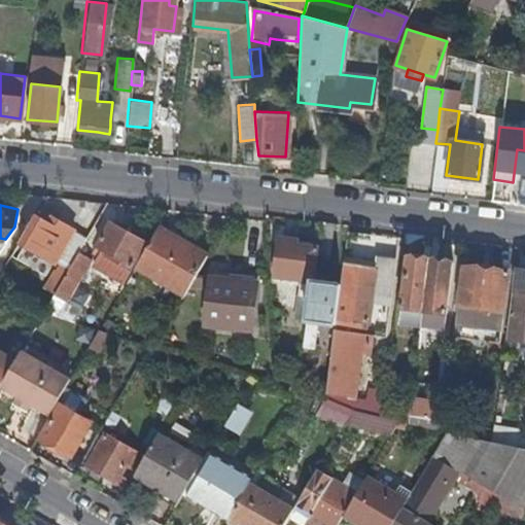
[(55,223),(35,212),(19,240),(55,259),(56,257),(61,260),(56,269),(54,268),(43,285),(53,290),(67,266),(77,250),(85,236),(73,229),(74,226),(58,218),(55,223)]
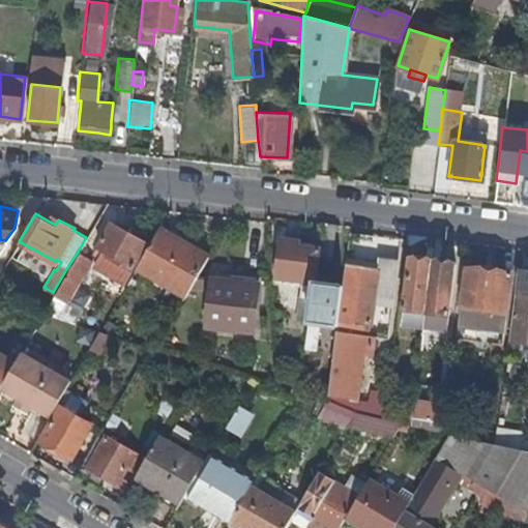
[(103,248),(100,254),(112,260),(104,275),(120,285),(145,242),(109,222),(95,244),(103,248)]
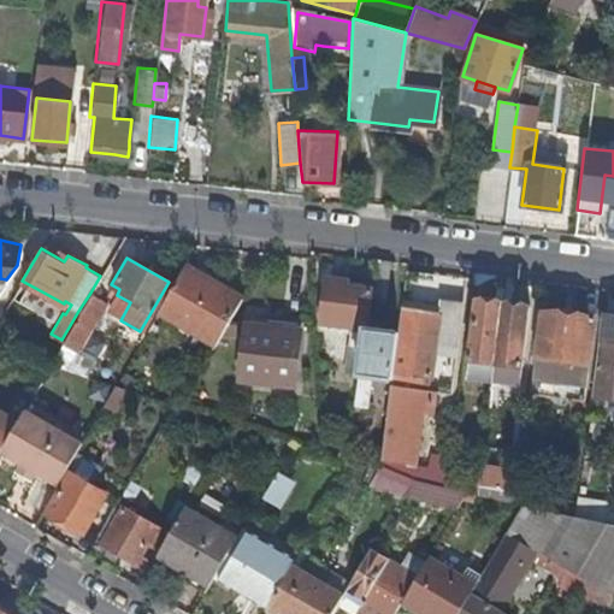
[(385,299),(390,261),(378,259),(375,289),(372,289),(346,285),(347,279),(328,277),(322,322),(353,325),(366,328),(370,296),(385,299)]
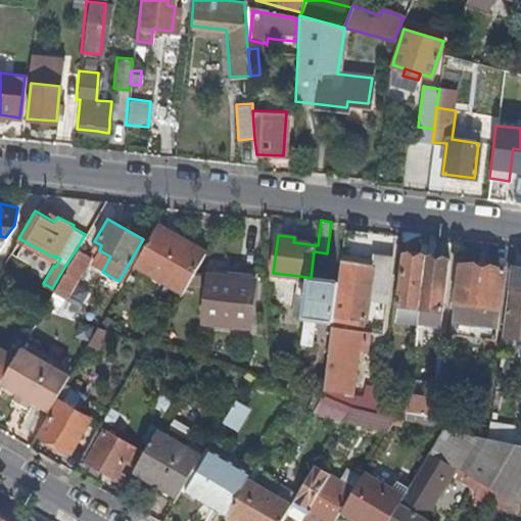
[(134,262),(183,289),(204,251),(155,224),(134,262)]
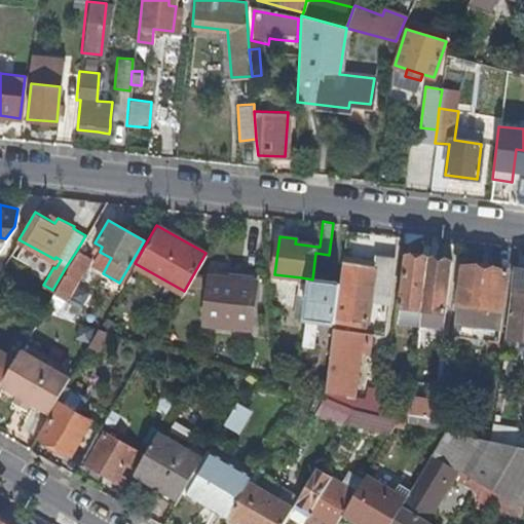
[(343,230),(342,249),(369,251),(370,232),(343,230)]
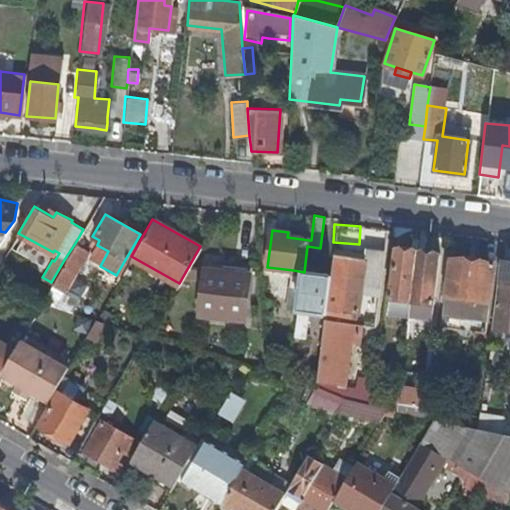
[(88,250),(75,243),(65,258),(51,282),(40,301),(42,301),(55,306),(88,250)]
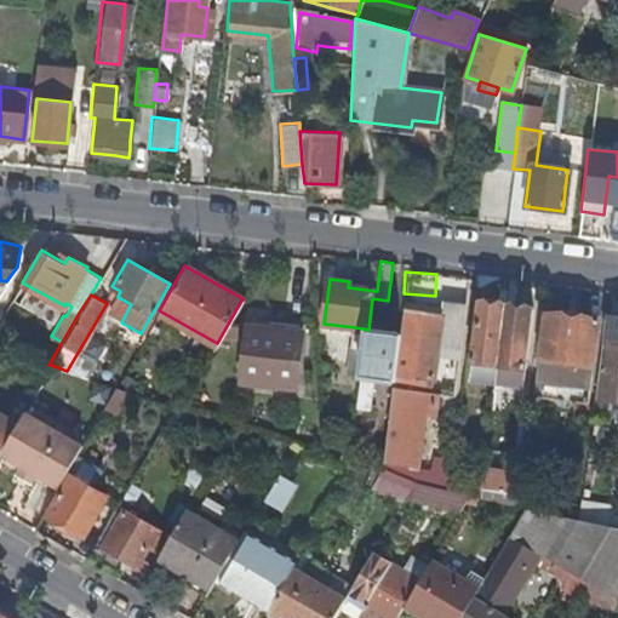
[(107,315),(121,322),(131,304),(118,297),(107,315)]
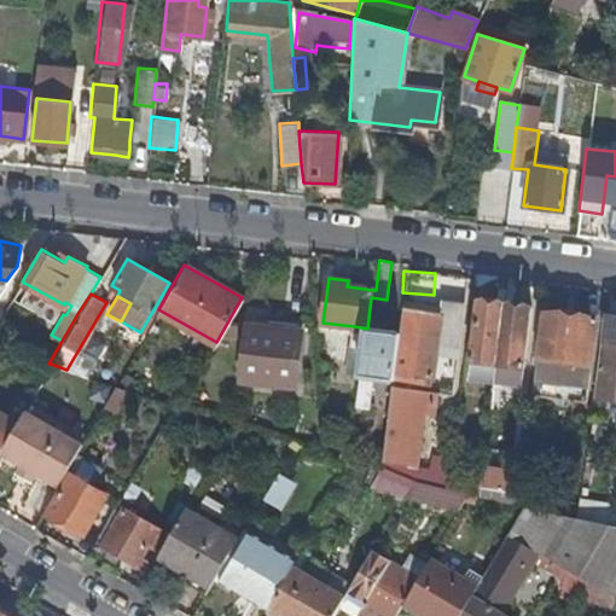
[(434,340),(458,343),(463,302),(439,298),(436,313),(402,308),(399,332),(394,378),(393,385),(428,389),(434,340)]
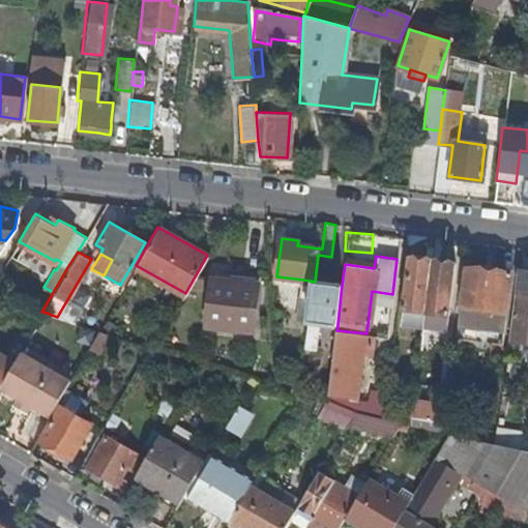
[(402,309),(424,311),(431,260),(408,258),(402,309)]
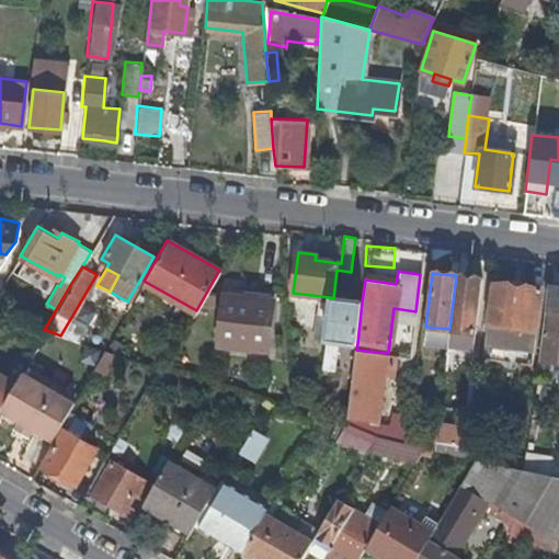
[(481,278),(456,275),(449,329),(474,332),(481,278)]
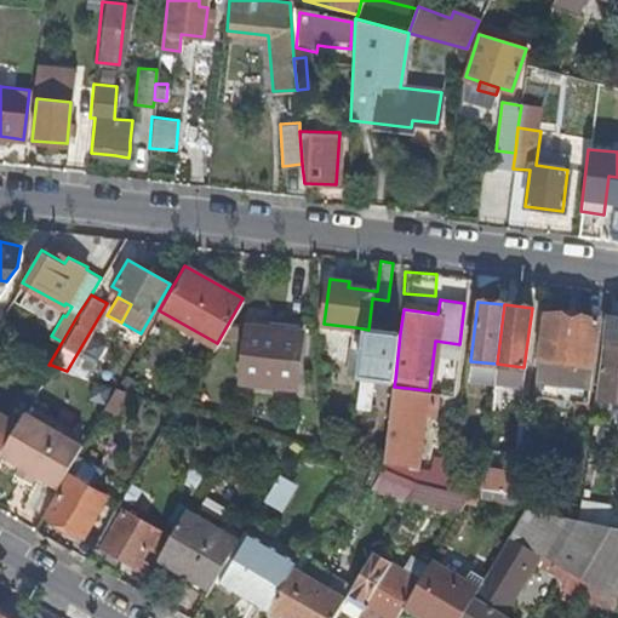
[(544,313),(533,398),(585,404),(598,320),(544,313)]
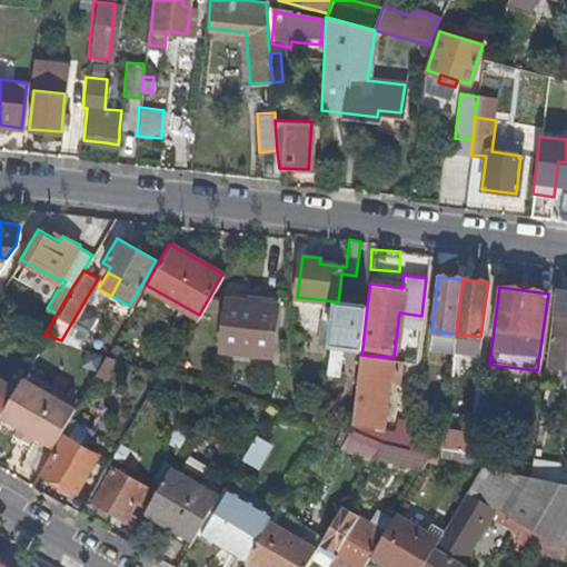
[(549,339),(548,339),(546,356),(566,359),(566,354),(566,290),(557,289),(549,339)]
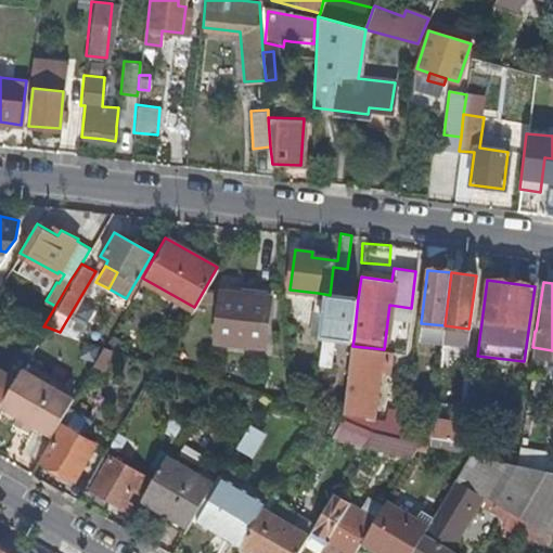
[(220,290),(214,339),(264,345),(270,295),(220,290)]
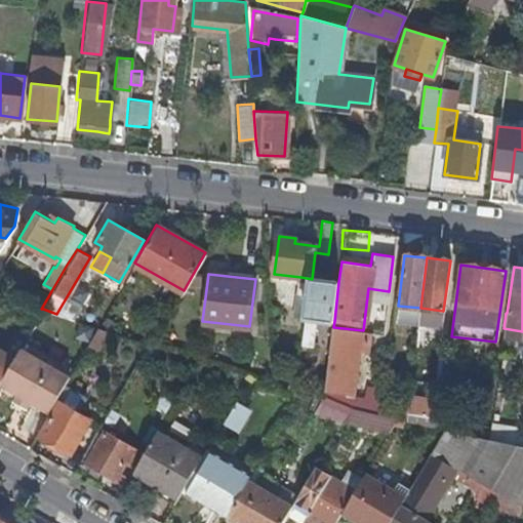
[(300,277),(298,293),(310,295),(312,279),(300,277)]
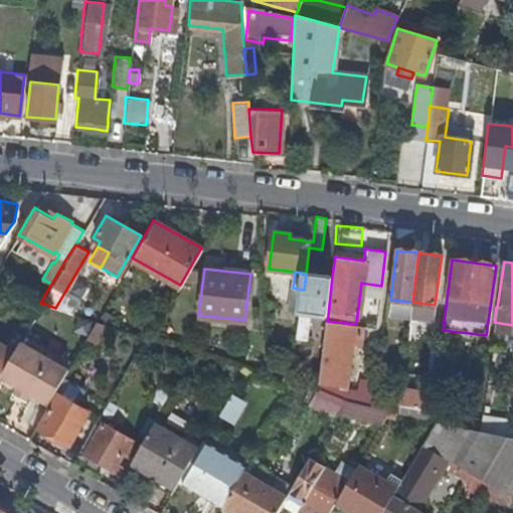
[(290,309),(300,311),(310,312),(328,315),(332,277),(306,274),(304,290),(293,288),(290,309)]
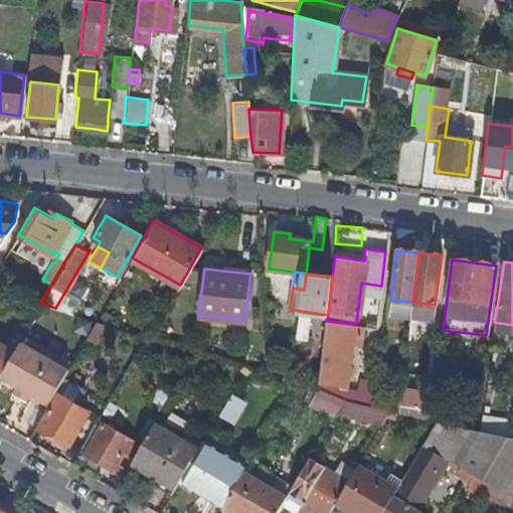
[(307,339),(310,312),(300,311),(298,330),(297,337),(307,339)]
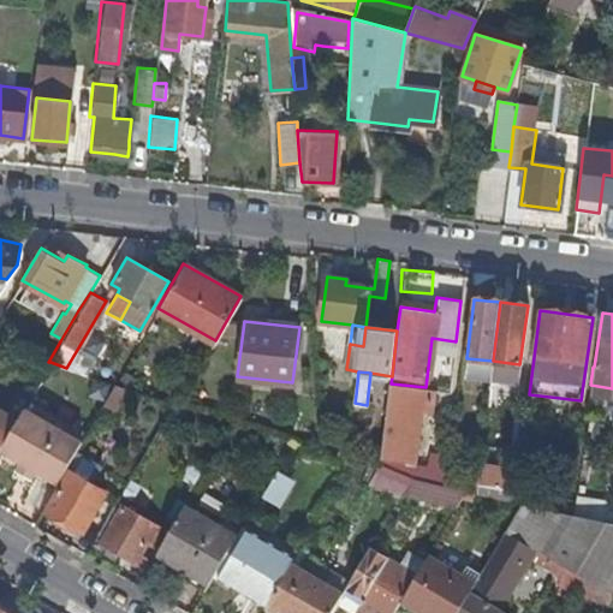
[(112,409),(125,386),(114,382),(101,404),(112,409)]
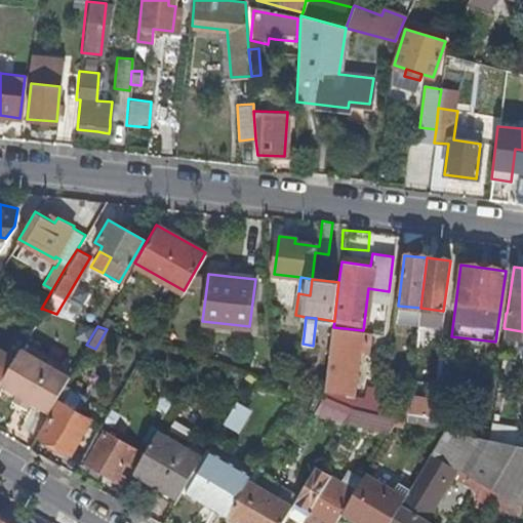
[(370,351),(372,331),(363,330),(333,327),(324,396),(350,403),(375,410),(377,394),(367,393),(366,398),(356,396),(361,350),(370,351)]
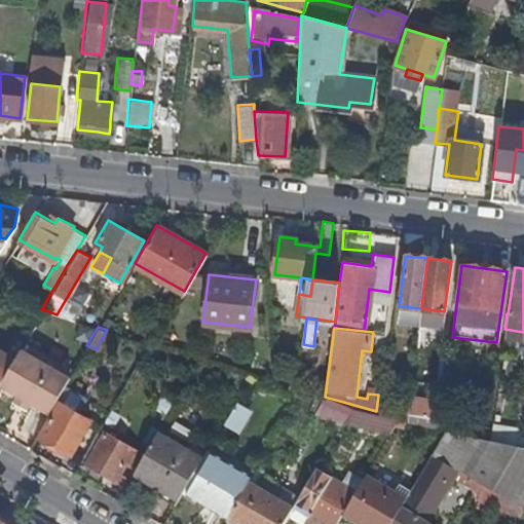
[(21,348),(69,376),(72,370),(24,341),(21,348)]
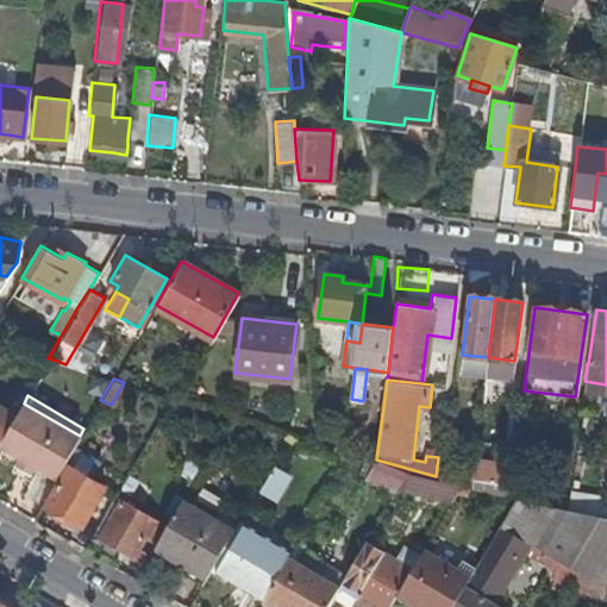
[(0,448),(17,457),(33,467),(55,479),(80,436),(24,404),(17,414),(17,415),(0,444),(0,448)]
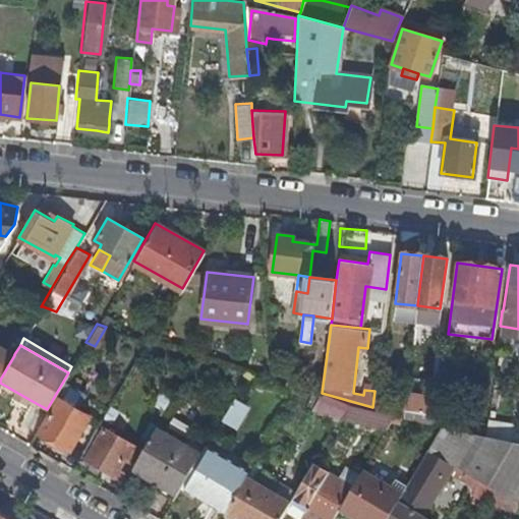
[(0,380),(14,355),(0,347),(0,380)]
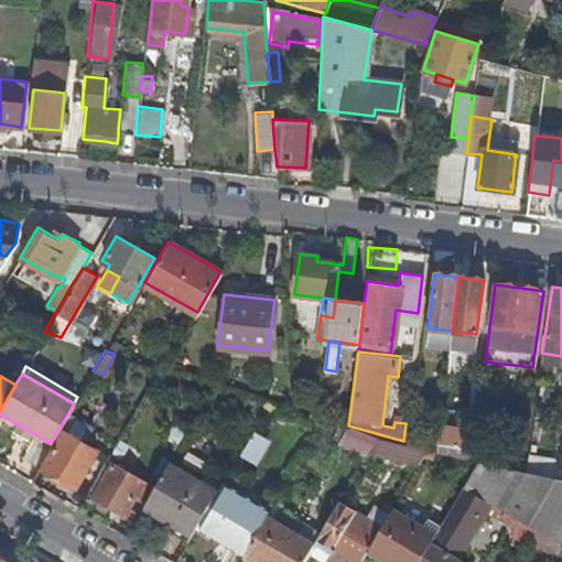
[(26,440),(31,432),(15,423),(11,431),(26,440)]
